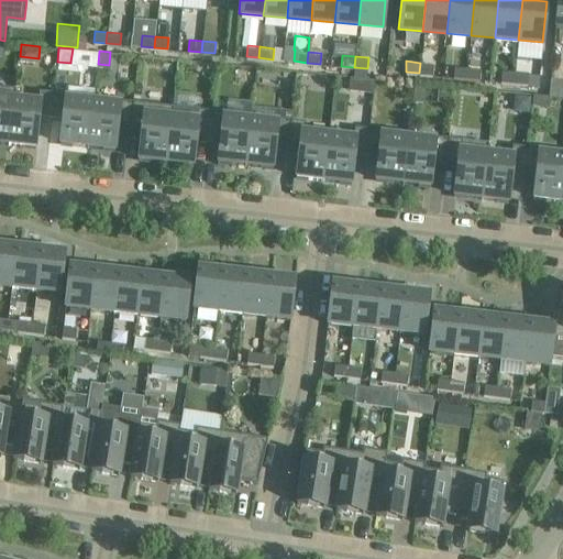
[(420,63),(419,73),(432,75),(433,64),(420,63)]
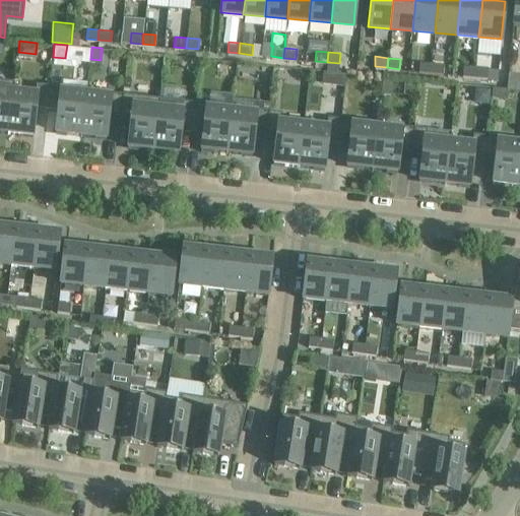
[(418,70),(431,71),(432,62),(419,61),(418,70)]
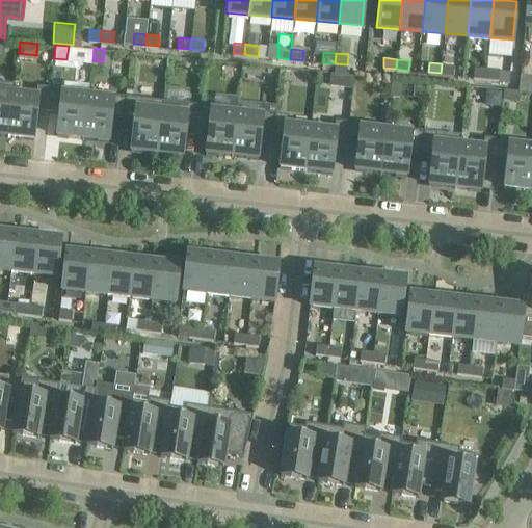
[(243,63),(241,78),(256,79),(257,64),(243,63)]
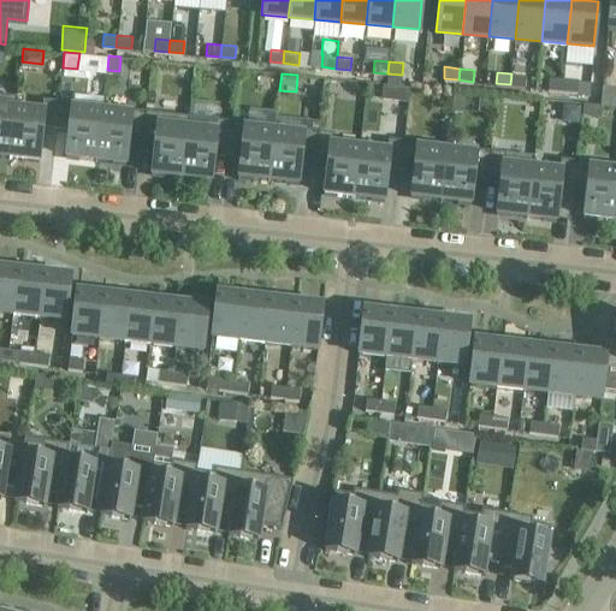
[(511,73),(510,84),(525,87),(526,75),(511,73)]
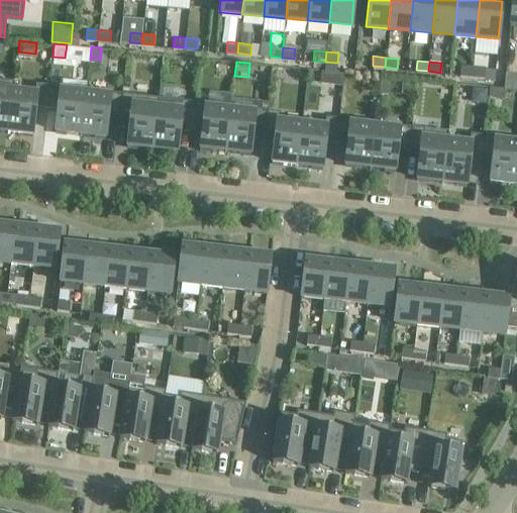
[(459,75),(473,76),(473,66),(460,65),(459,75)]
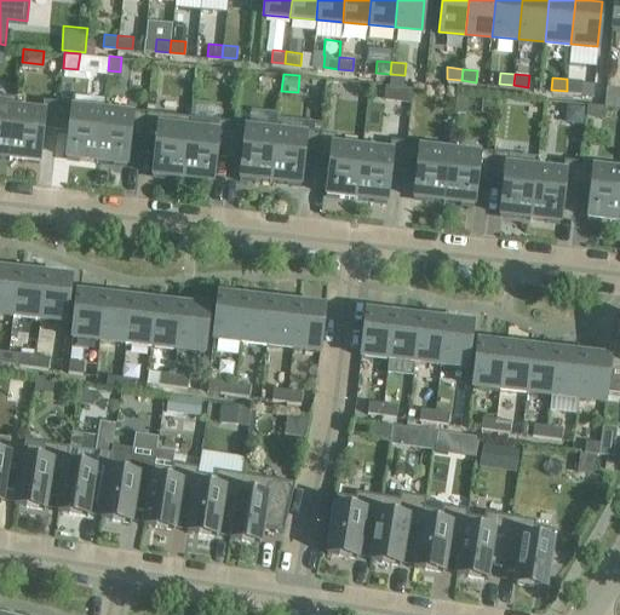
[(581,80),(567,79),(567,91),(580,92),(581,80)]
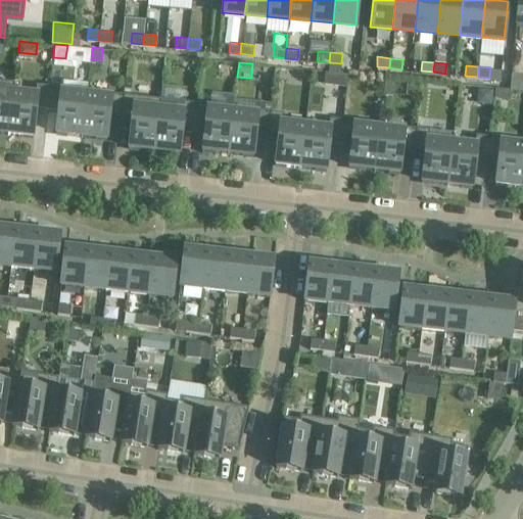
[(510,87),(522,88),(522,76),(520,73),(511,73),(510,87)]
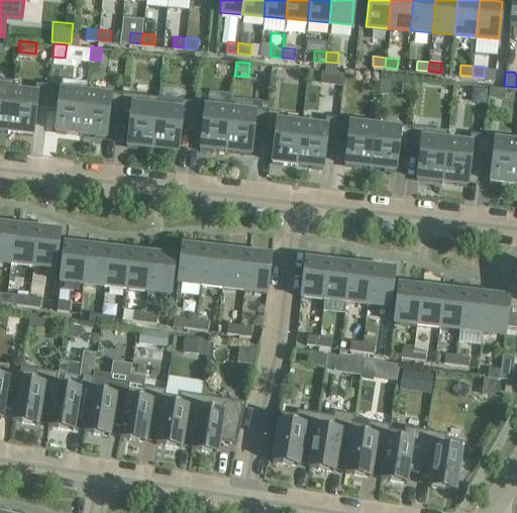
[(0,128),(8,130),(13,89),(14,79),(0,77),(0,128)]
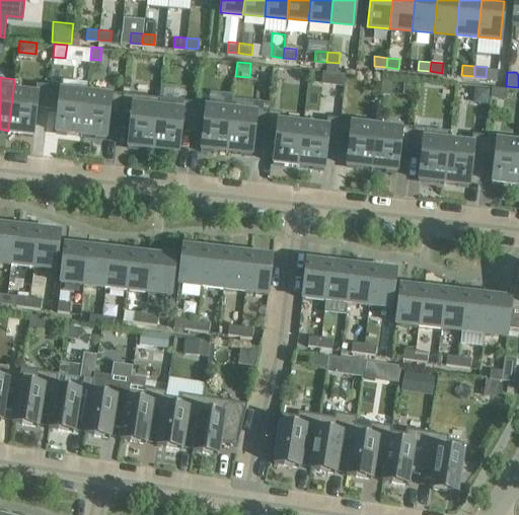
[(383,77),(382,91),(391,92),(393,78),(383,77)]
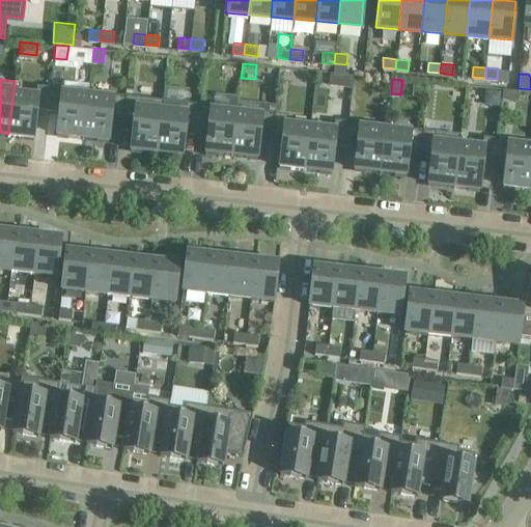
[(51,85),(48,109),(59,111),(57,133),(82,136),(87,93),(88,82),(64,80),(63,87),(51,85)]
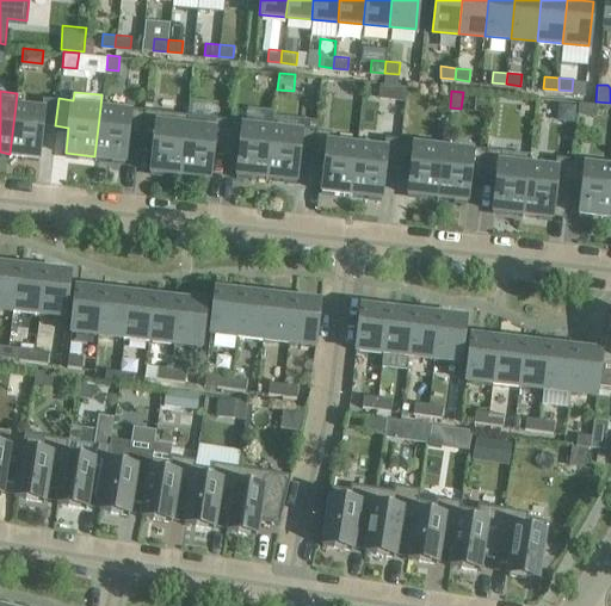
[(42,124),(55,125),(59,98),(43,97),(41,107),(16,105),(10,154),(38,156),(42,124)]
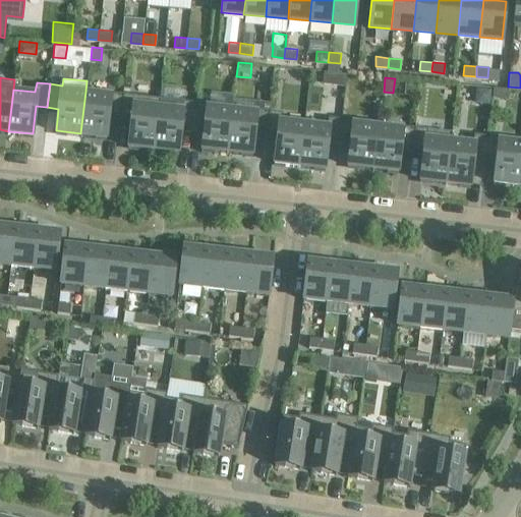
[(476,85),(474,101),(489,102),(491,88),(476,85)]
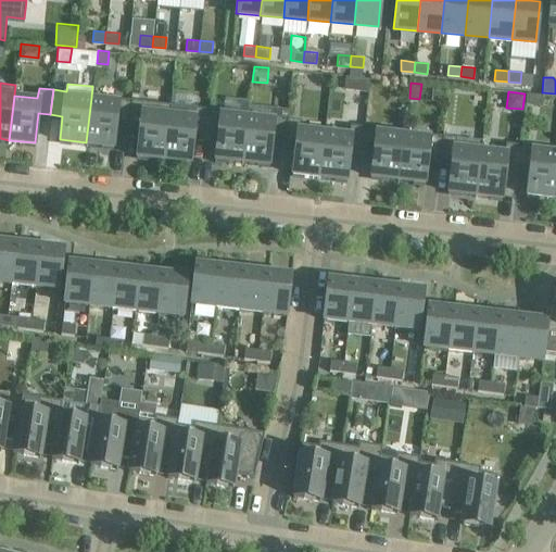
[(116,123),(128,124),(130,99),(116,97),(116,101),(91,98),(86,142),(113,146),(116,123)]
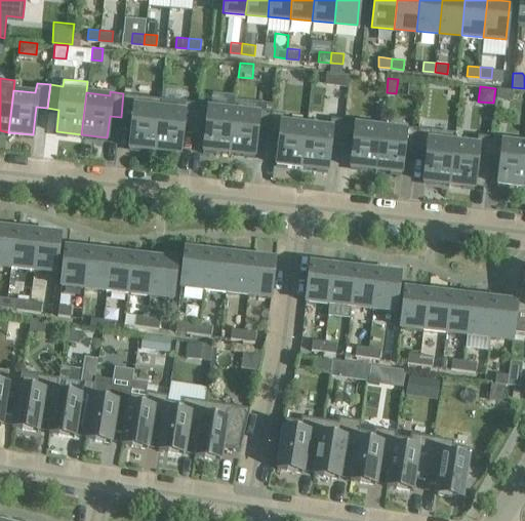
[(129,146),(156,149),(161,97),(123,93),(121,117),(132,118),(129,146)]
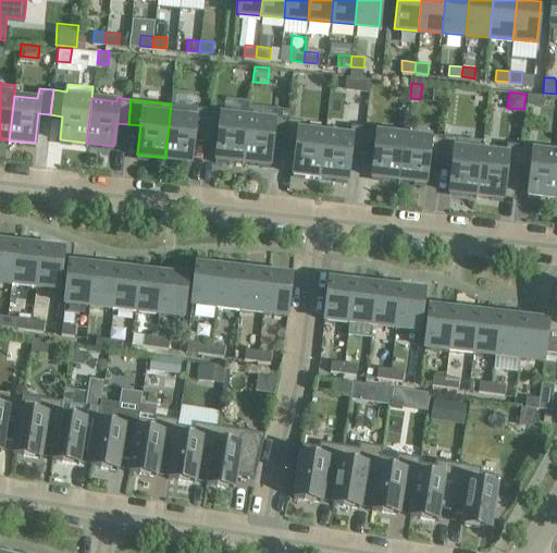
[(171,103),(165,158),(192,161),(195,132),(206,133),(209,108),(171,103)]
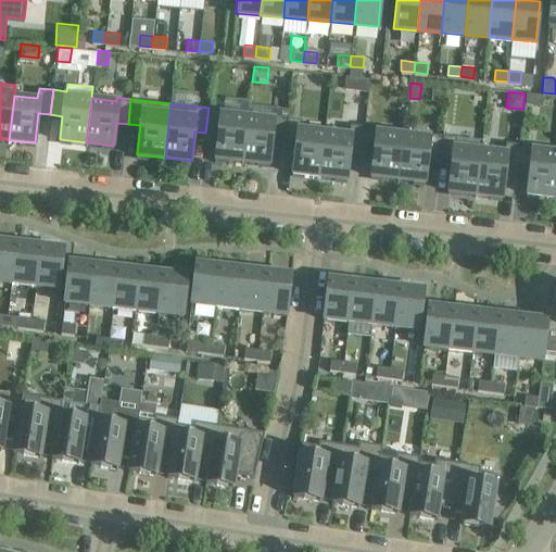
[(215,157),(242,160),(248,116),(223,113),(224,109),(216,109),(211,108),(209,108),(205,133),(217,134),(215,157)]
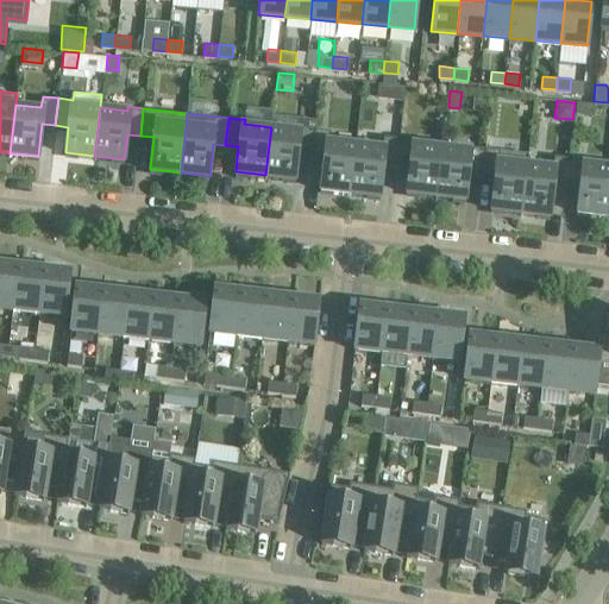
[(297,153),(311,155),(314,127),(297,126),(297,130),(271,127),(265,175),(295,178),(297,153)]
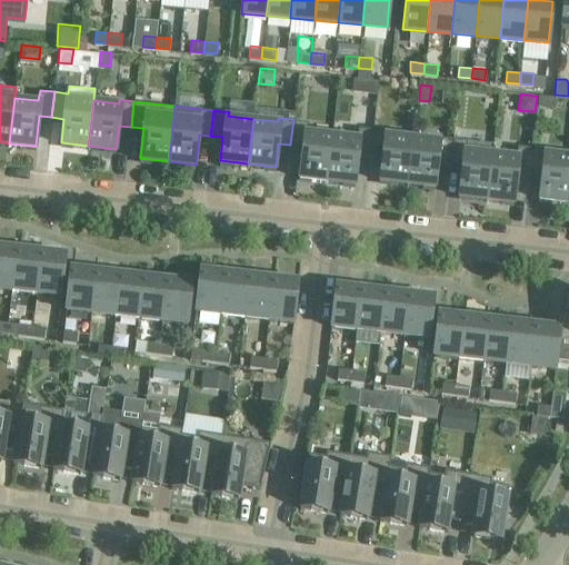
[(290,145),(302,146),(299,177),(327,180),(332,135),(307,131),(308,121),(293,119),(290,145)]
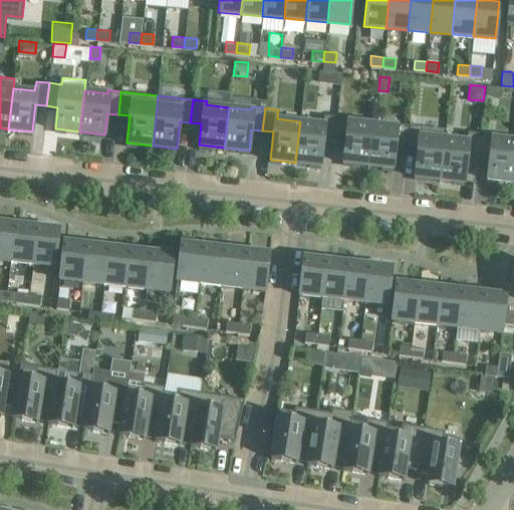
[(323,138),(334,139),(337,115),(323,114),(322,123),(300,121),(295,163),(320,165),(323,138)]
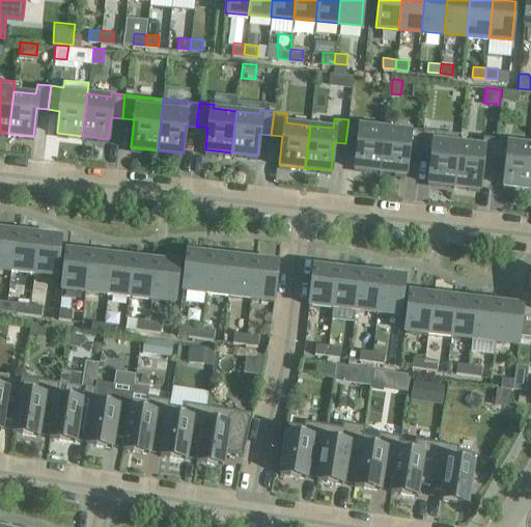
[(362,121),(348,119),(345,143),(357,145),(354,167),(380,170),(386,128),(361,125),(362,121)]
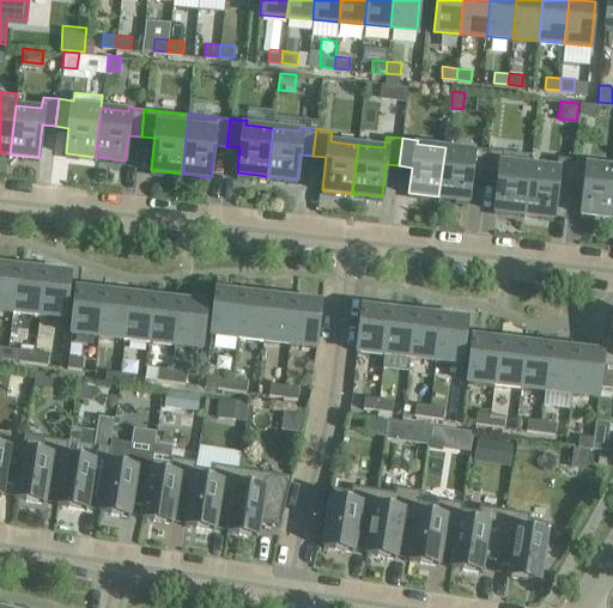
[(471,175),(485,176),(487,149),(457,145),(456,149),(445,147),(438,196),(468,200),(471,175)]
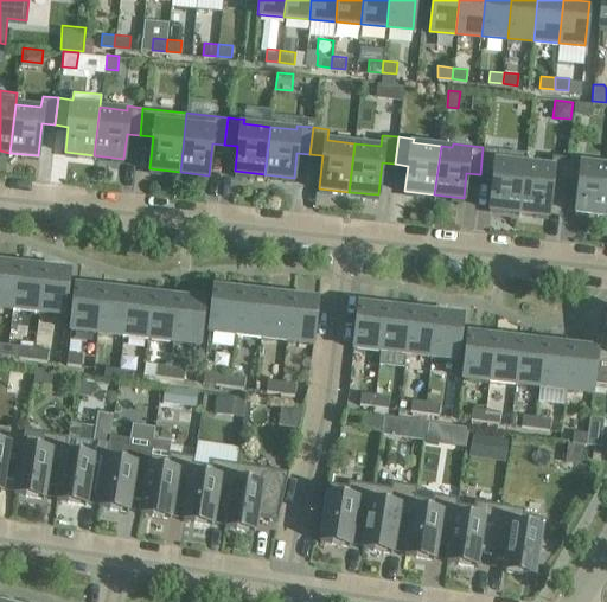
[(483,147),(480,174),(493,177),(490,207),(519,211),(524,164),(525,152),(483,147)]
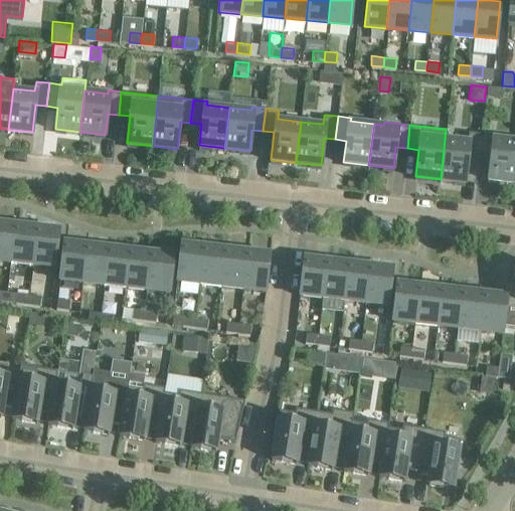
[(445,139),(441,179),(465,182),(468,155),(479,156),(482,133),(469,131),(468,141),(445,139)]
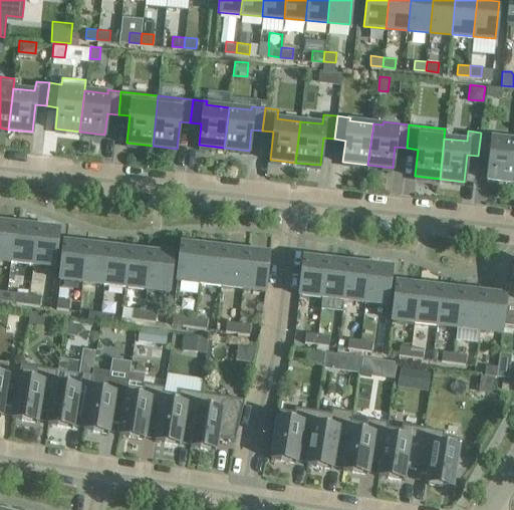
[(487,178),(512,181),(513,160),(513,140),(494,138),(494,134),(481,133),(478,156),(489,157),(487,178)]
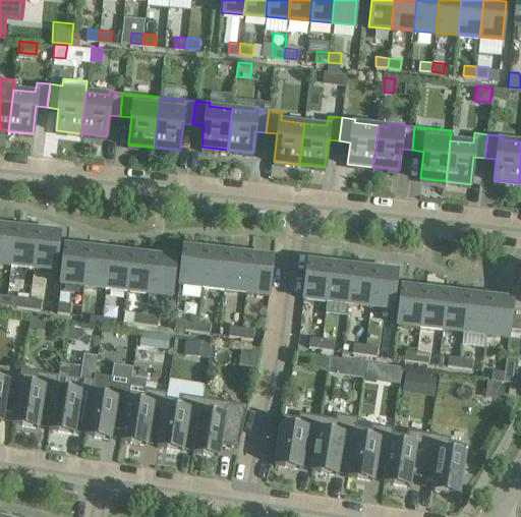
[(0,262),(11,264),(15,226),(0,224),(0,262)]
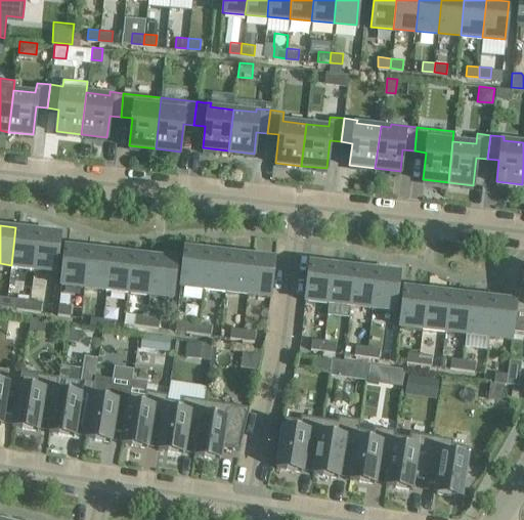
[(11,265),(33,268),(38,230),(15,227),(11,265)]
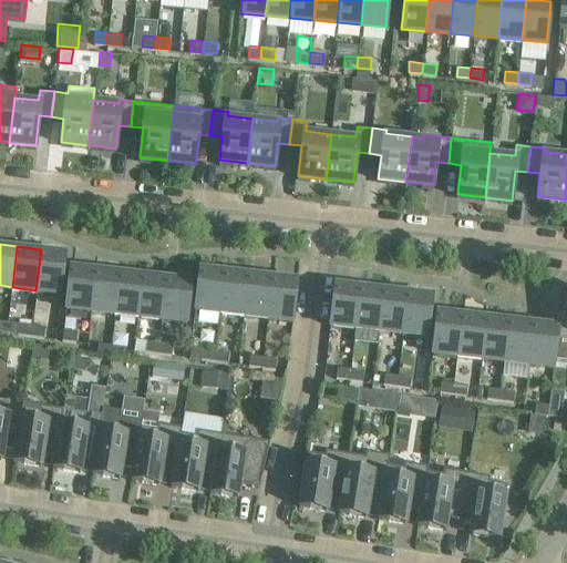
[(65,252),(41,249),(35,290),(60,293),(65,252)]
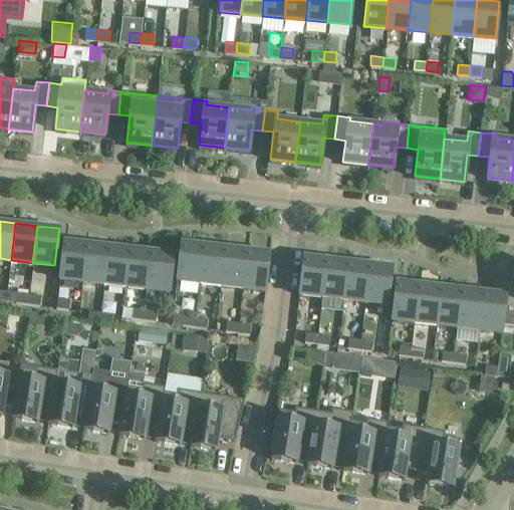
[(59,278),(81,280),(85,243),(63,241),(59,278)]
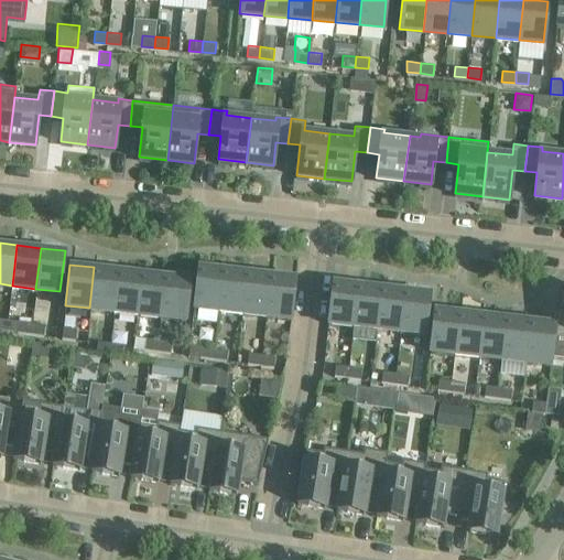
[(194,307),(218,310),(223,269),(198,266),(194,307)]
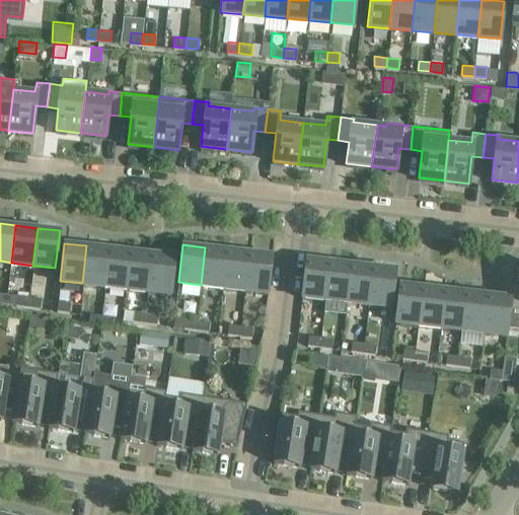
[(82,283),(104,286),(108,248),(86,245),(82,283)]
